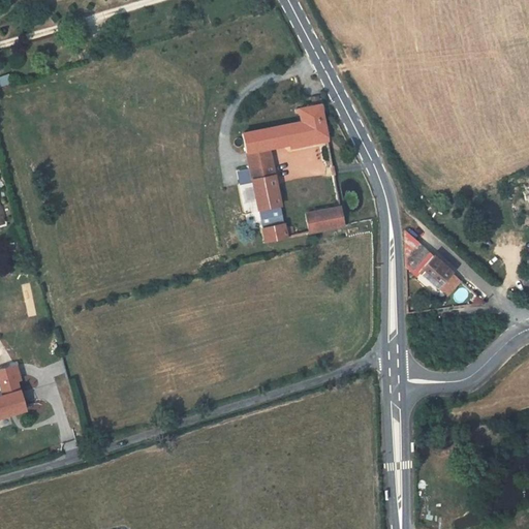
[(327,136),(320,104),(318,96),(311,97),(313,106),(296,110),(296,114),(300,113),(302,122),(242,133),(246,153),(268,149),(293,144),(327,136)]
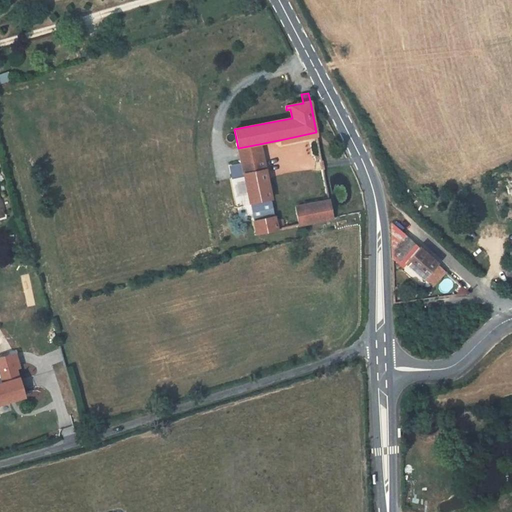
[(316,132),(284,139),(285,142),(317,136),(316,132)]
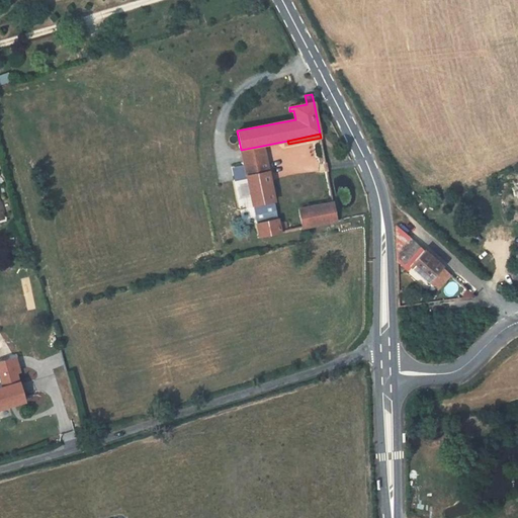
[(247,176),(268,172),(262,146),(241,150),(247,176)]
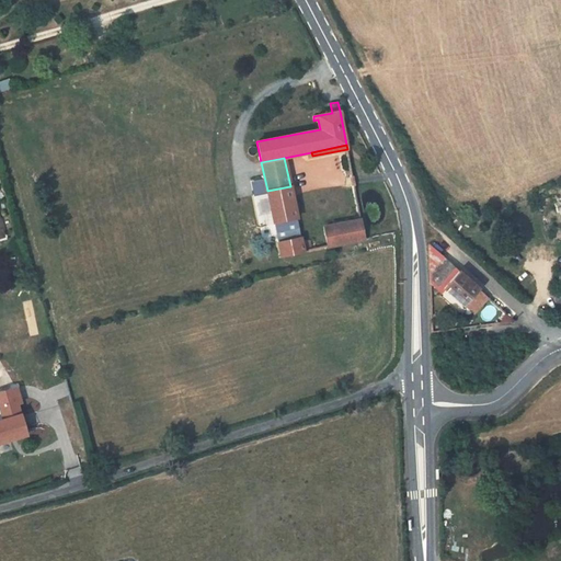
[(267,191),(274,222),(297,218),(290,186),(267,191)]
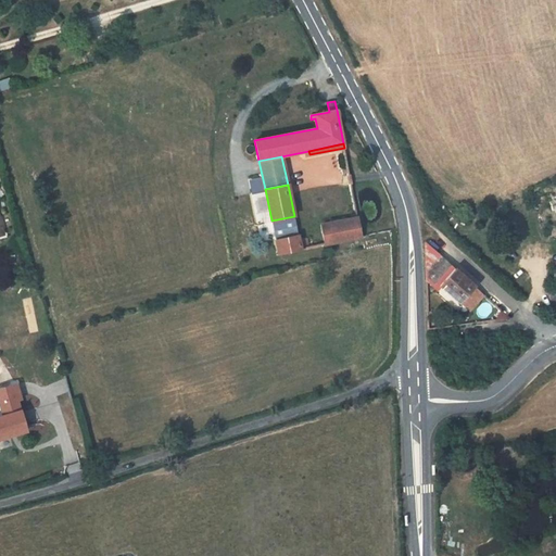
[(261,192),(258,193),(262,202),(253,204),(258,225),(268,223),(261,192)]
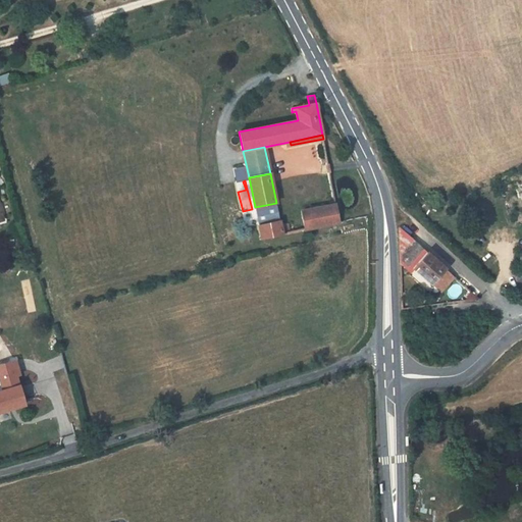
[(338,222),(335,205),(301,211),(305,229),(338,222)]
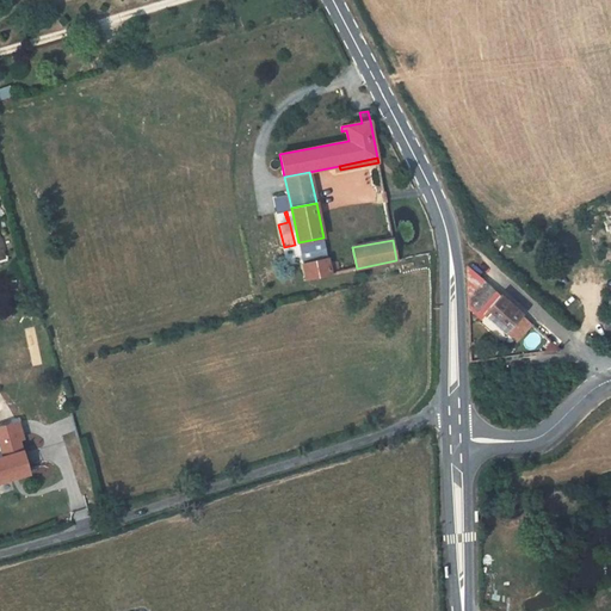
[(303,264),(306,279),(340,272),(338,261),(329,264),(327,259),(303,264)]
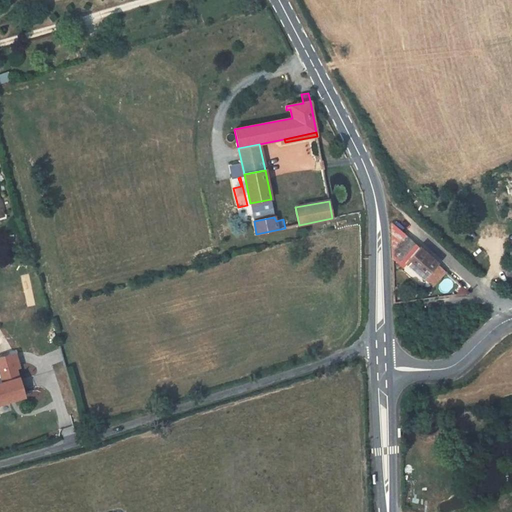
[(418,247),(401,232),(394,253),(404,263),(418,247)]
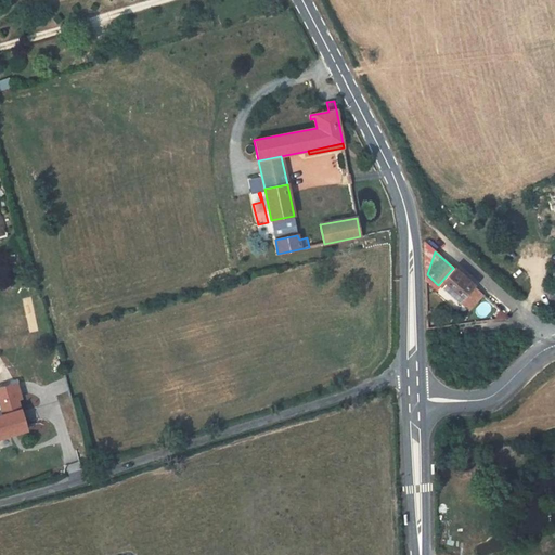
[(474,286),(453,268),(438,285),(460,302),(474,286)]
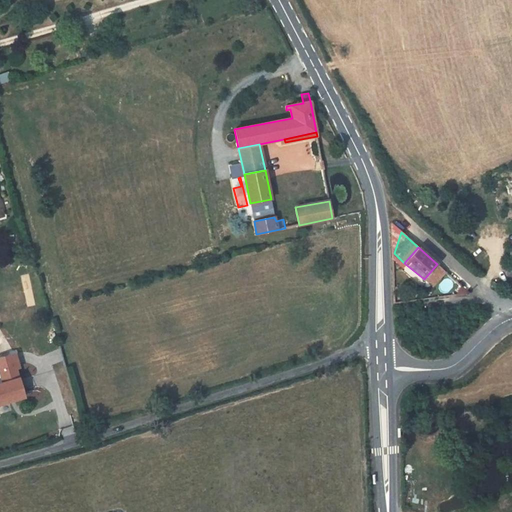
[(0,358),(0,369),(14,365),(11,355),(0,358)]
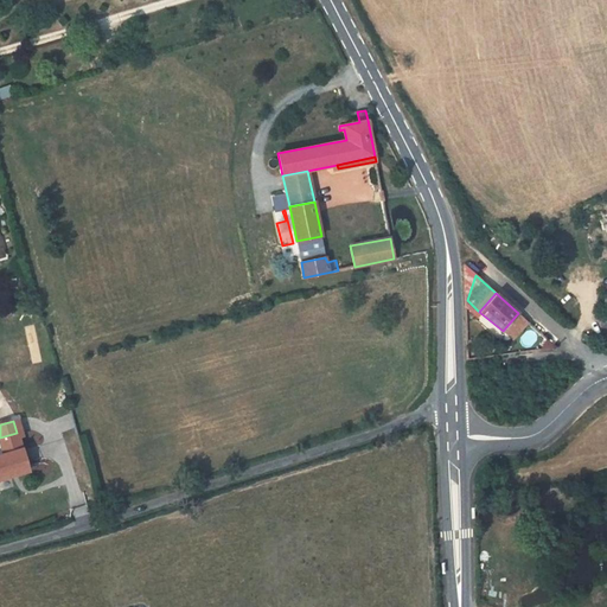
[(0,478),(27,471),(17,433),(0,438),(0,441),(4,454),(0,455),(0,478)]
